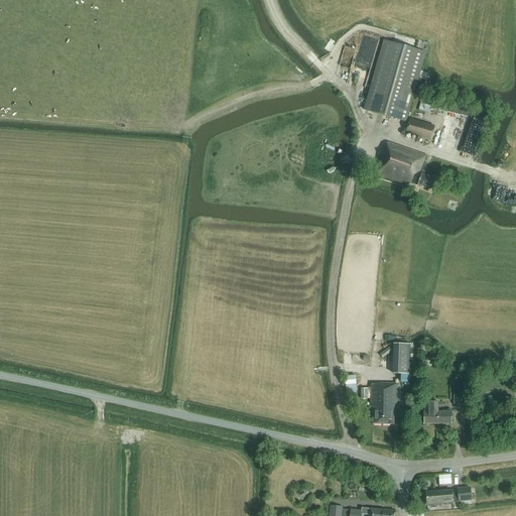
[(439,4),(424,0),(395,0),(364,110),(406,122),(439,4)]
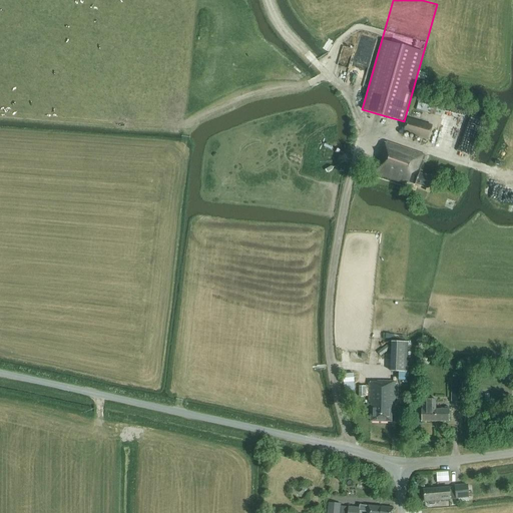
[(441,117),(445,102),(420,95),(416,110),(441,117)]
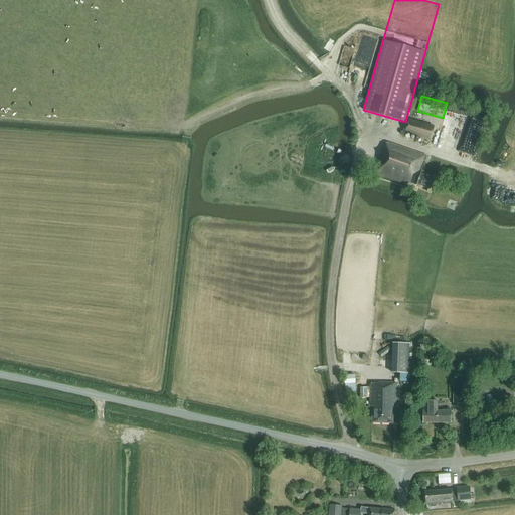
[(430,142),(435,126),(409,119),(404,134),(430,142)]
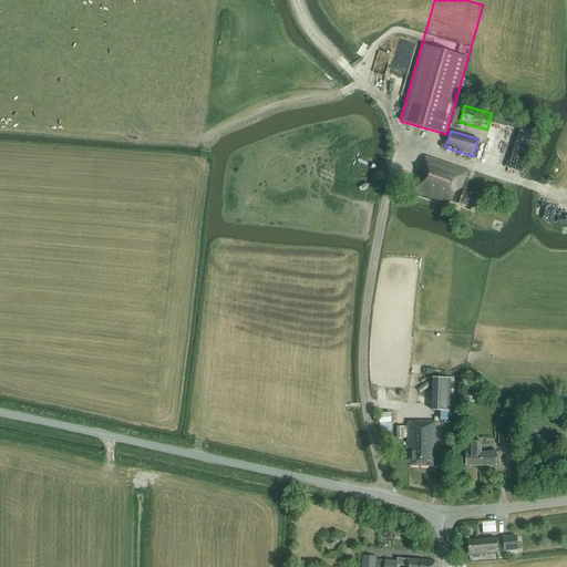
[(422,165),(414,192),(449,204),(450,200),(473,208),(477,196),(464,192),(465,188),(464,188),(470,172),(428,157),(424,166),(422,165)]
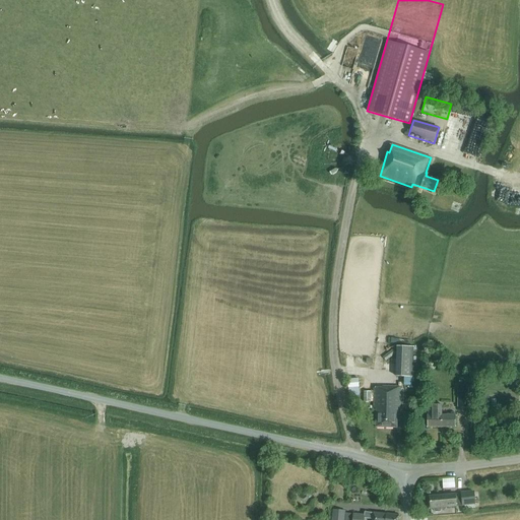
[(413,346),(396,346),(395,377),(412,377),(413,377),(413,346)]
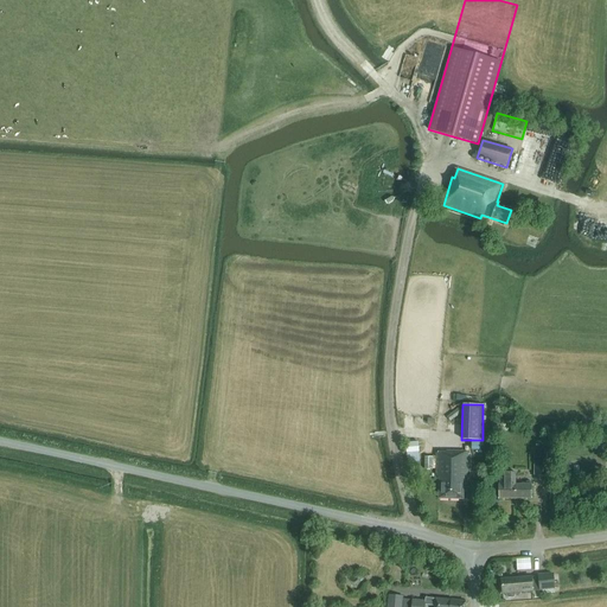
[(471,451),(481,452),(481,440),(472,440),(471,451)]
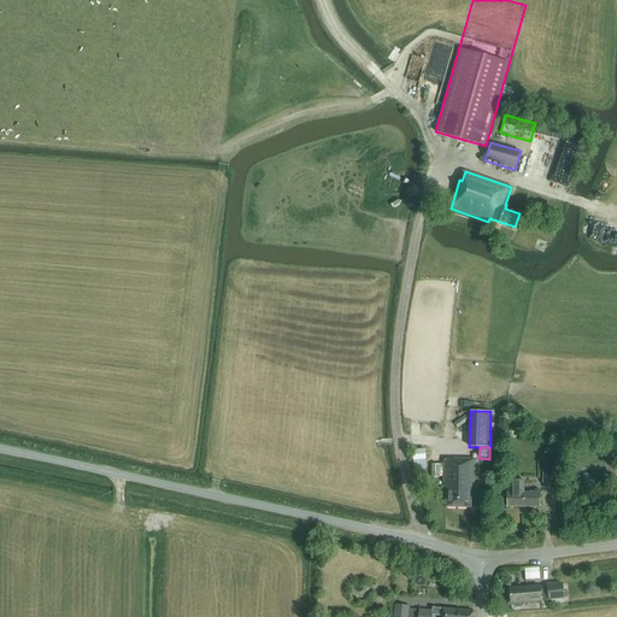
[(427,470),(425,451),(413,451),(415,471),(427,470)]
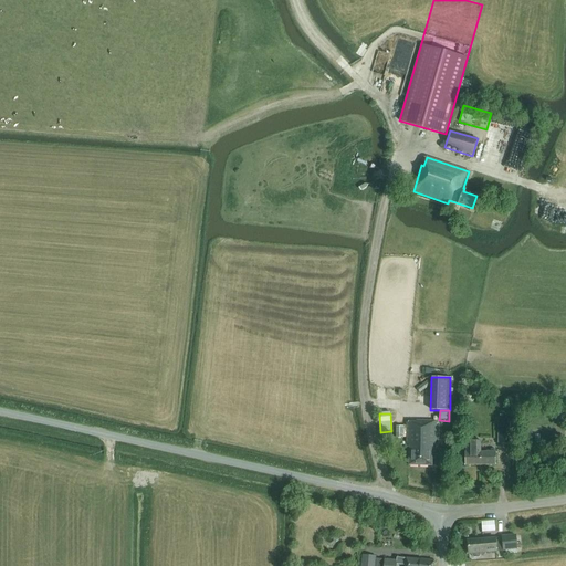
[(436,452),(436,421),(416,421),(416,422),(407,422),(407,444),(409,444),(409,465),(432,465),(432,452),(436,452)]
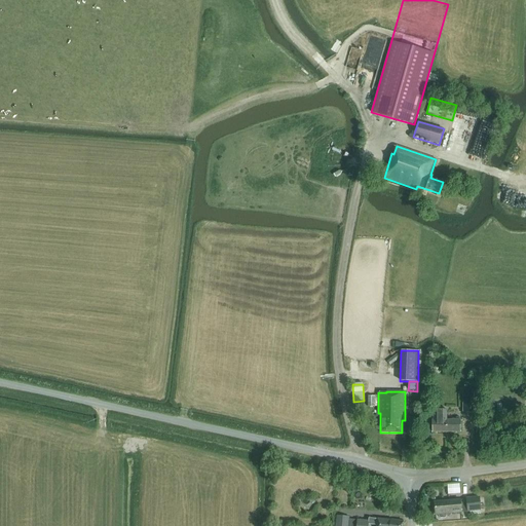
[(447,420),(447,409),(431,409),(431,420),(433,433),(460,431),(460,420),(447,420)]
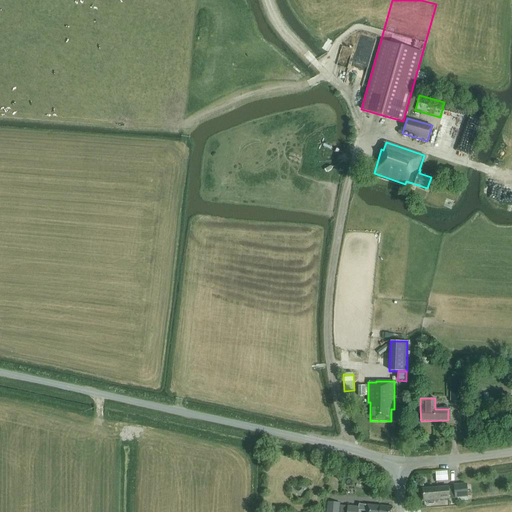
[(468,497),(467,483),(453,484),(454,498),(468,497)]
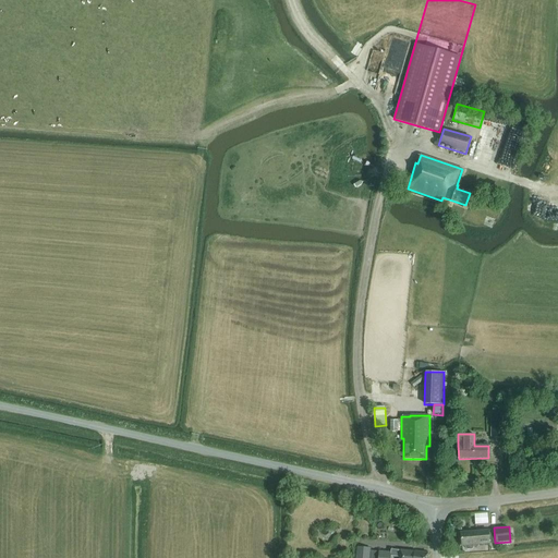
[(462,545),(465,545),(468,549),(470,549),(473,549),(474,544),(476,544),(476,545),(489,544),(488,531),(461,533),(462,545)]
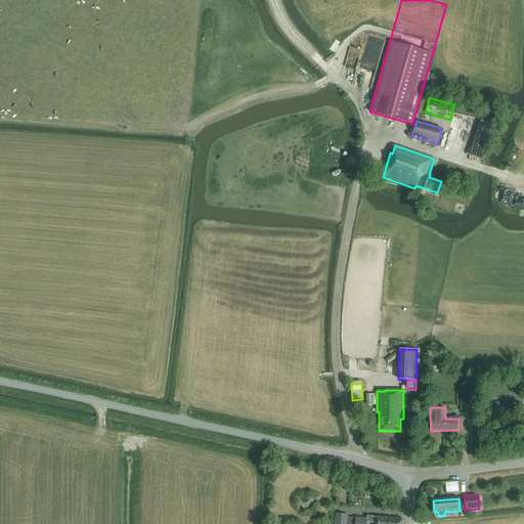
[(347,523),(348,515),(335,514),(334,523),(347,523)]
